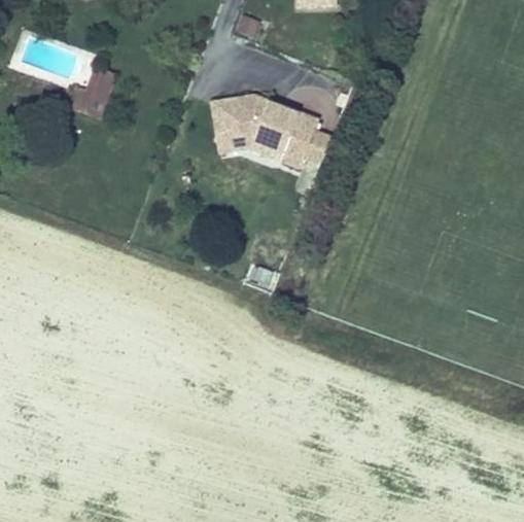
[(251,35),(256,18),(239,12),(234,30),(251,35)]
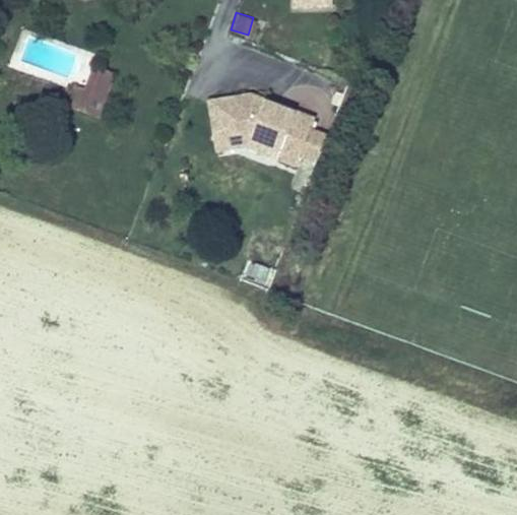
[(93,112),(110,71),(92,65),(84,88),(77,106),(93,112)]
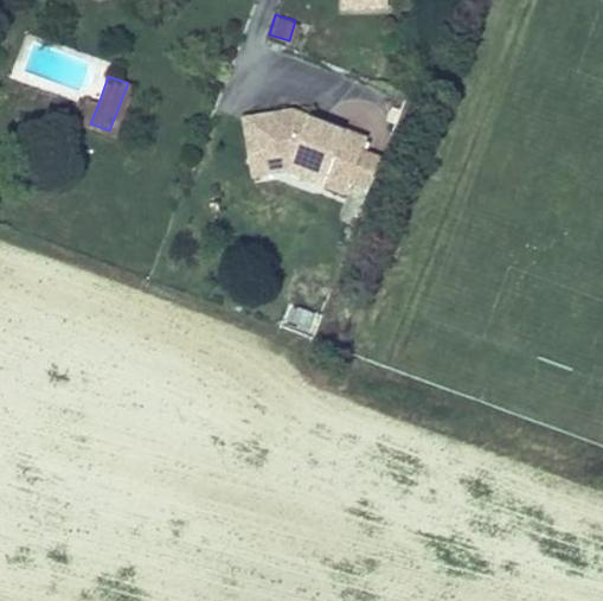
[(98,103),(88,100),(78,104),(74,117),(90,123),(98,103)]
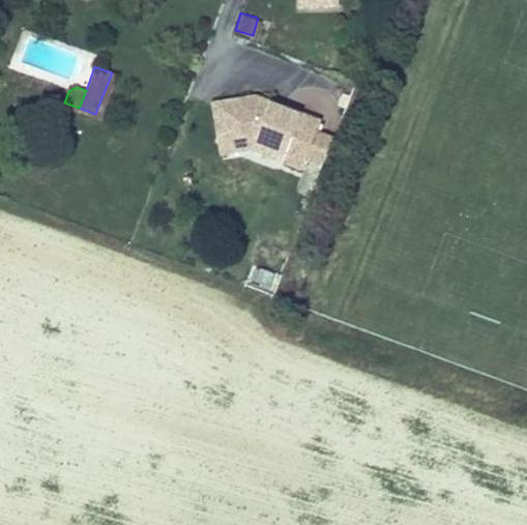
[(282,105),(254,94),(211,100),(220,150),(232,148),(235,142),(249,139),(271,148),(272,155),(300,166),(304,155),(314,129),(318,119),(291,109),(289,113),(283,111),(282,105)]
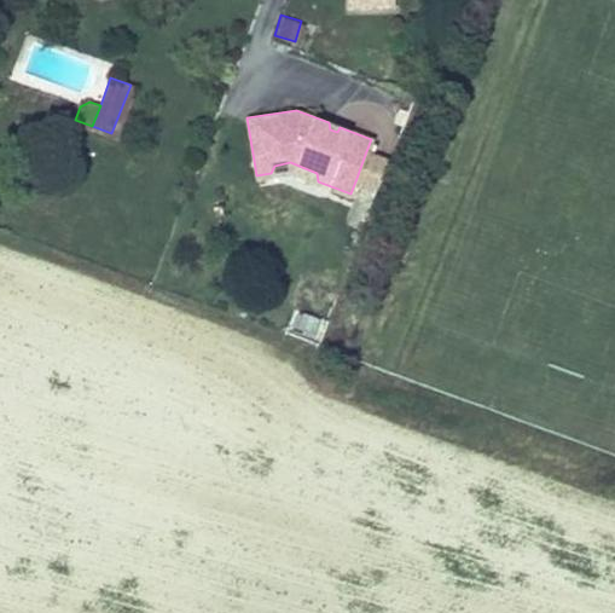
[(387,160),(366,151),(355,181),(376,189),(387,160)]
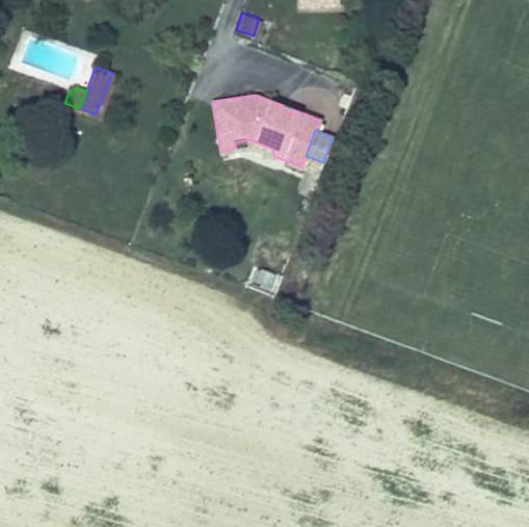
[(272,149),(249,139),(236,142),(233,149),(249,147),(273,156),(272,149)]
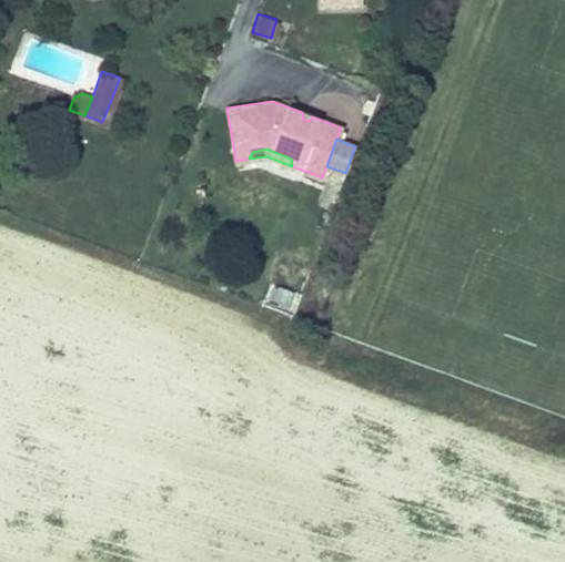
[(289,312),(294,292),(271,285),(265,305),(289,312)]
